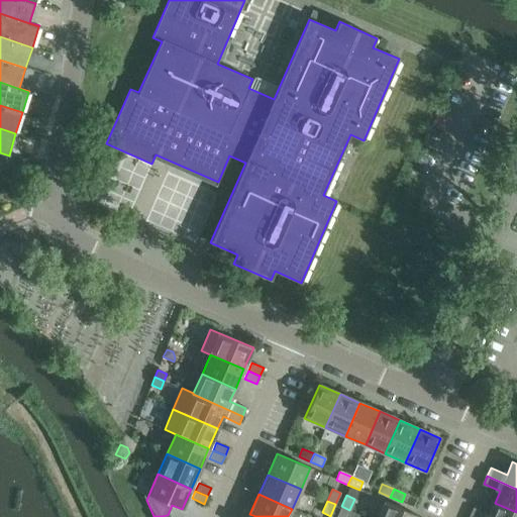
[(385,501),(378,516),(417,516),(418,516),(385,501)]
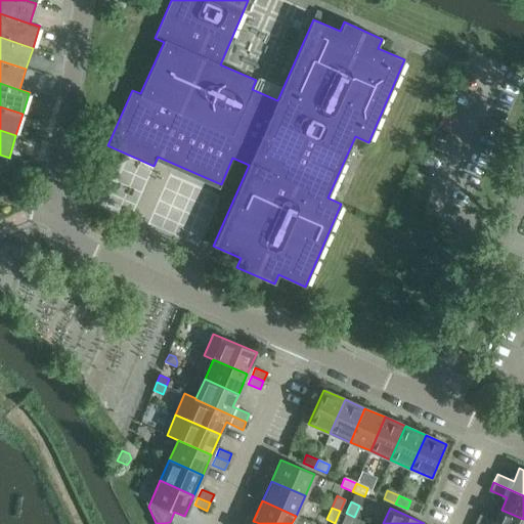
[(523,523),(523,519),(501,510),(494,523),(523,523)]
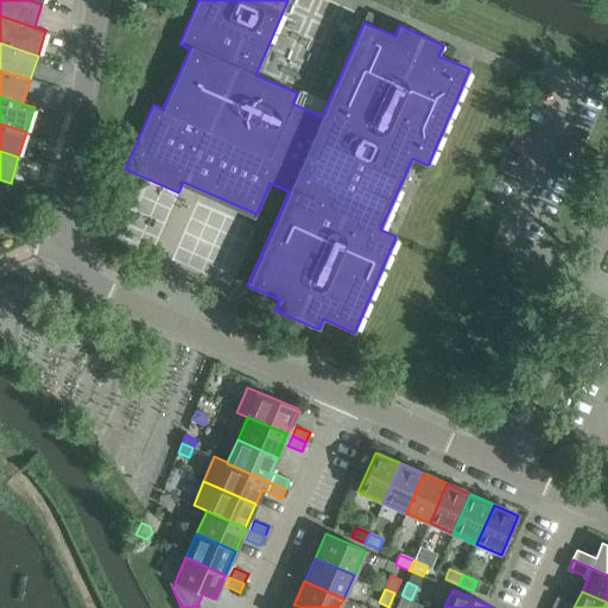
[(406,607),(411,600),(401,595),(396,607),(406,607)]
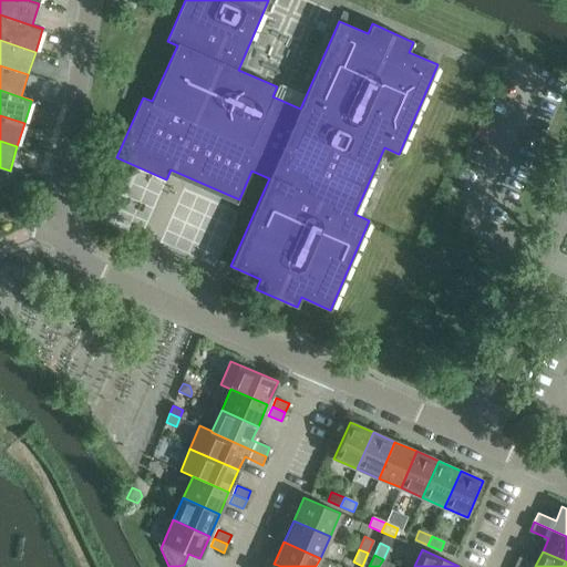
[(518,557),(515,566),(517,566),(529,566),(532,563),(518,557)]
